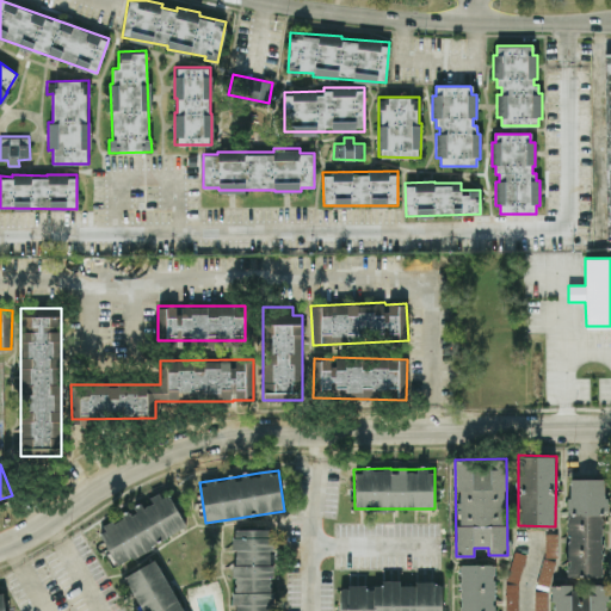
[(605,477),(567,477),(567,575),(602,575),(602,511),(605,511),(605,477)]
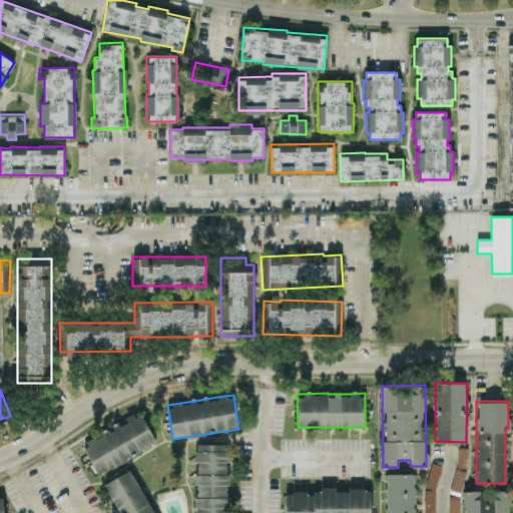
[(156,443),(140,412),(126,419),(127,421),(114,427),(82,445),(97,474),(156,443)]
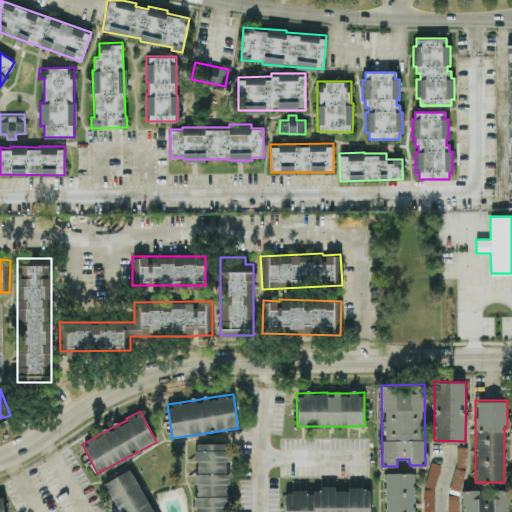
[(195,511),(227,511),(227,443),(194,443),(195,511)]
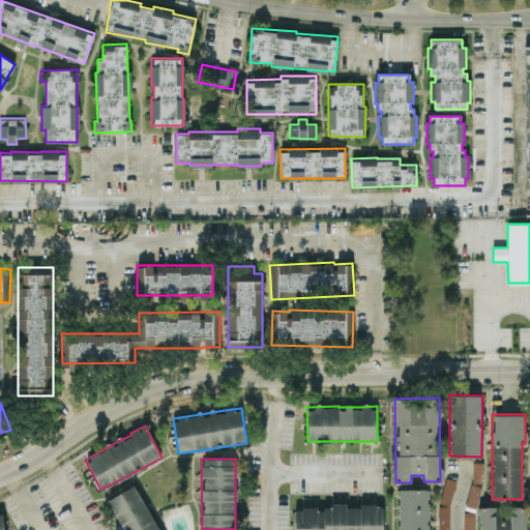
[(449,529),(451,478),(440,478),(439,529),(449,529)]
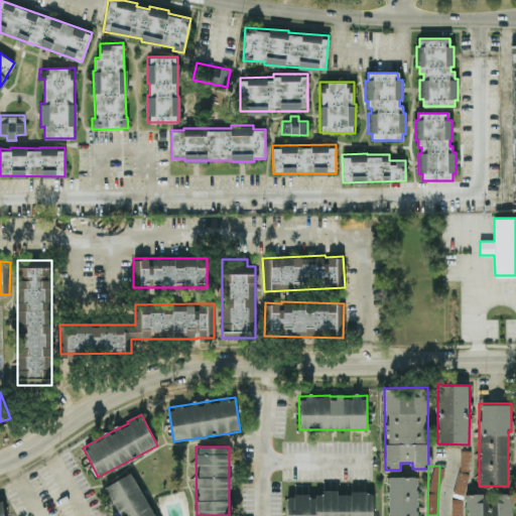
[(105,486),(121,515),(154,515),(132,472),(105,486)]
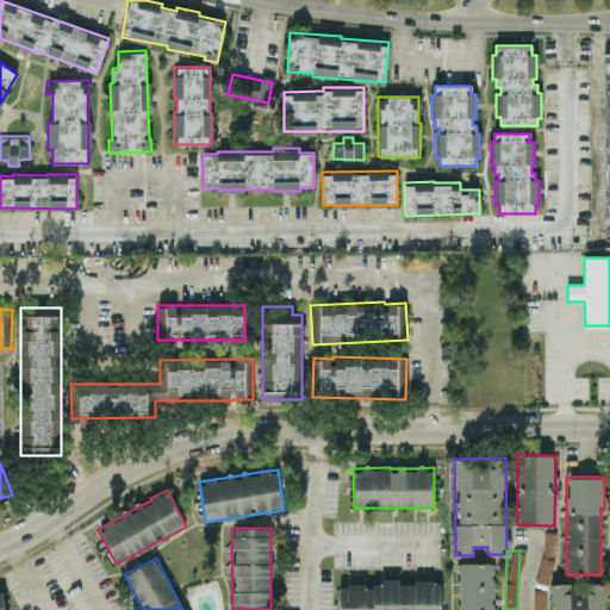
[(456,609),(492,609),(492,562),(456,562),(456,609)]
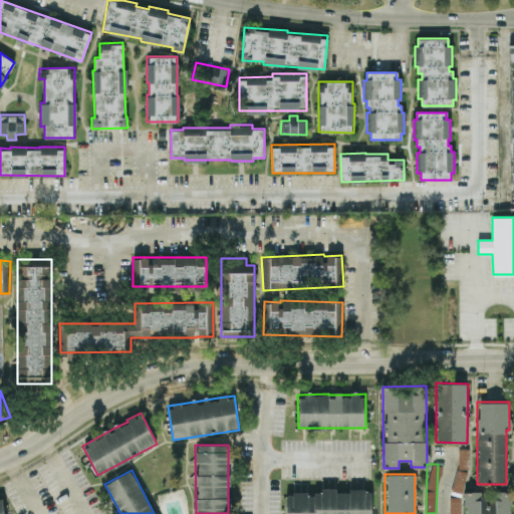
[(285,513),(371,513),(370,490),(336,491),(335,488),(319,488),(320,492),(285,493),(285,513)]
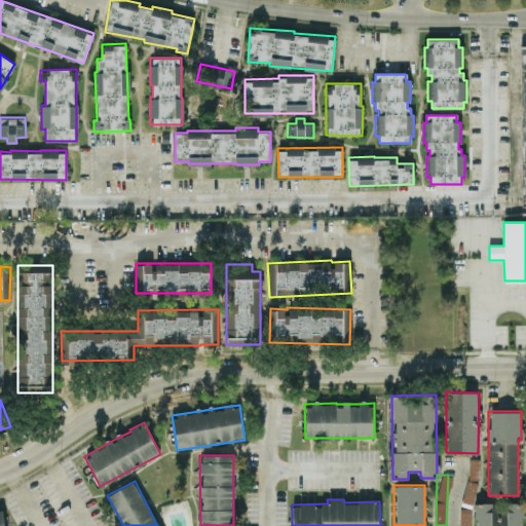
[(520,525),(522,503),(504,502),(504,510),(492,510),(492,503),(480,502),(478,525),(520,525)]
